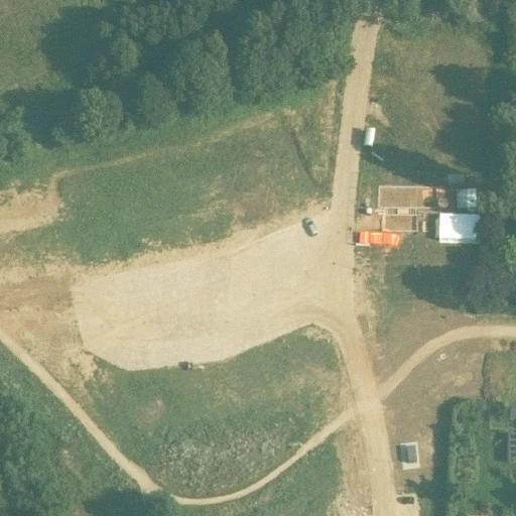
[(388,121),(387,156),(437,156),(438,121),(388,121)]
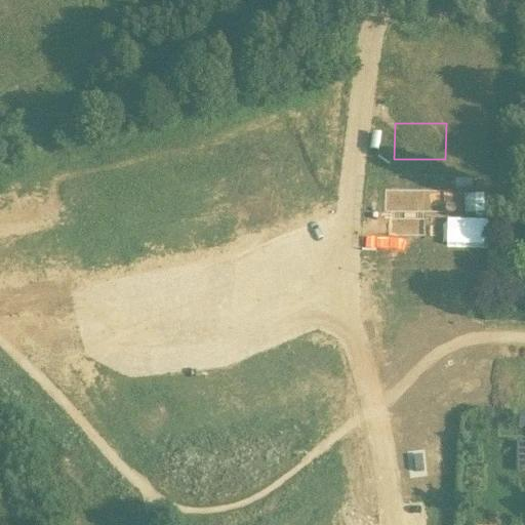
[(384,213),(389,213),(388,237),(423,238),(425,214),(444,214),(444,191),(384,191),(384,213)]
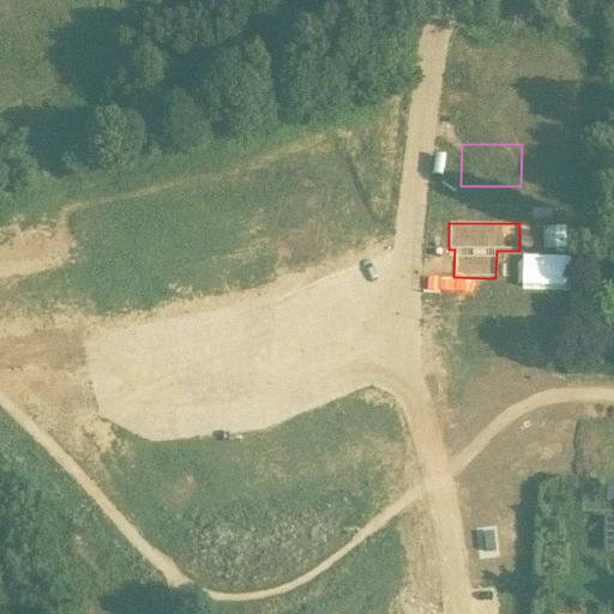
[(202,254),(197,256),(200,269),(210,266),(206,253),(202,254)]
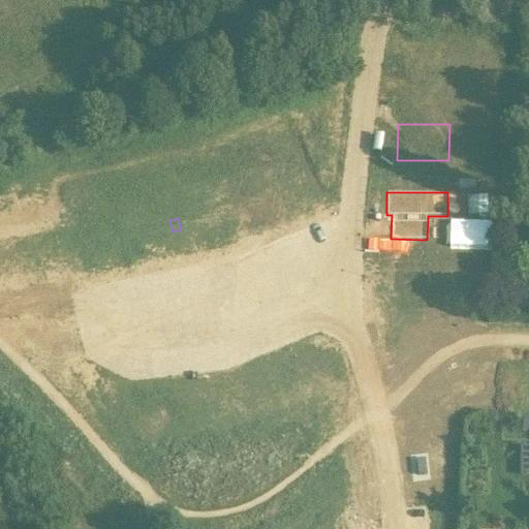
[(132,227),(128,228),(131,241),(139,239),(136,226),(132,227)]
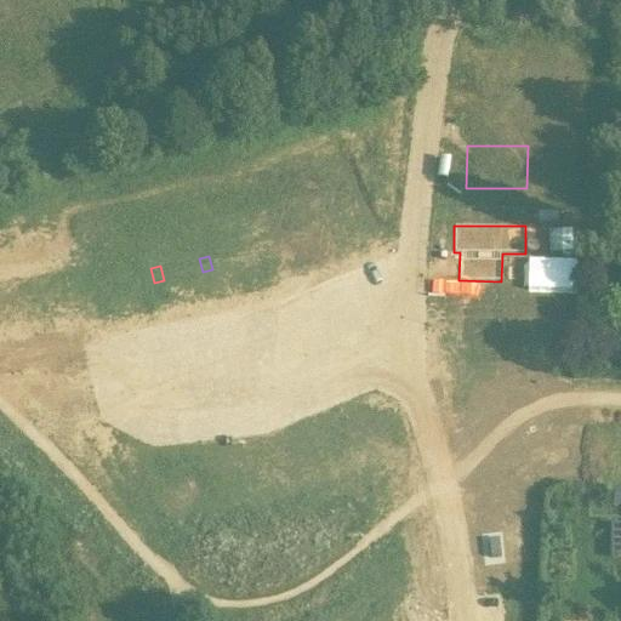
[(212,269),(203,272),(205,286),(215,284),(212,269)]
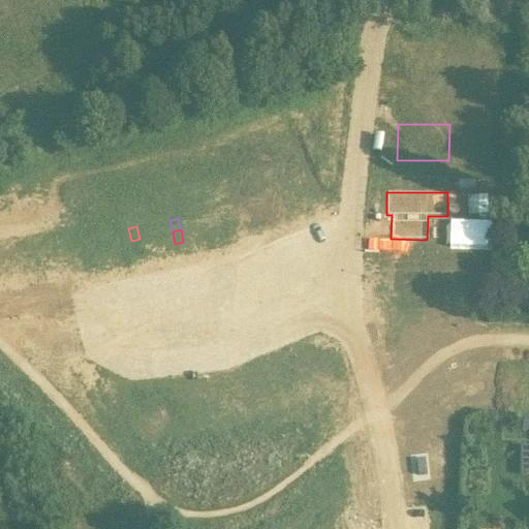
[(62,238),(51,240),(52,248),(63,247),(62,238)]
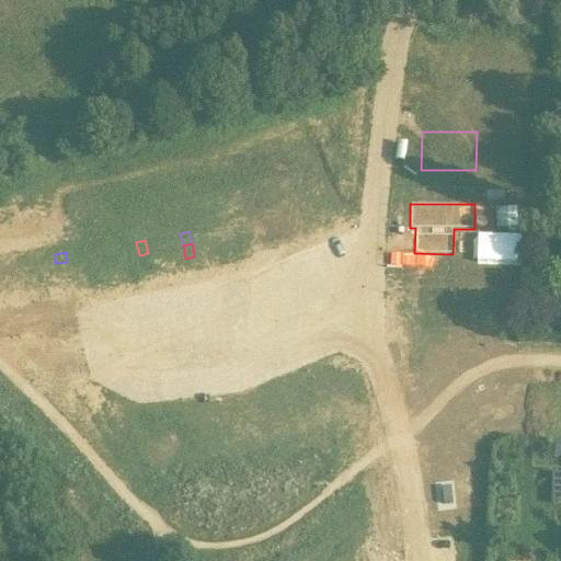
[(148,253),(139,255),(141,268),(151,266),(148,253)]
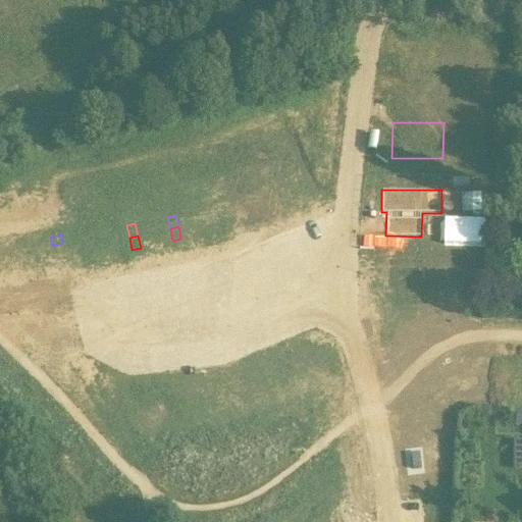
[(62,244),(51,245),(52,254),(63,252),(62,244)]
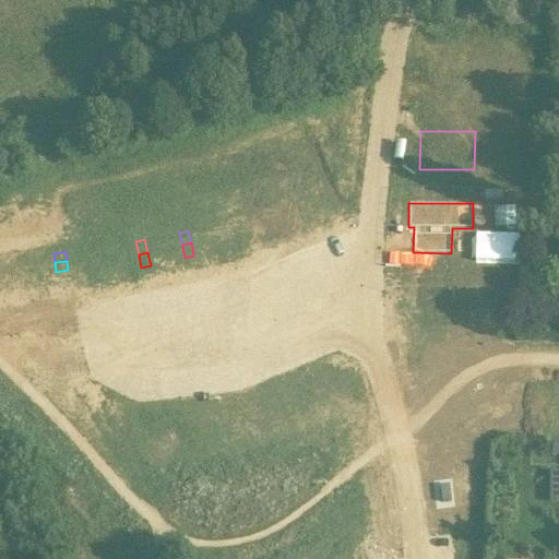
[(84,265),(75,266),(76,281),(86,280),(84,265)]
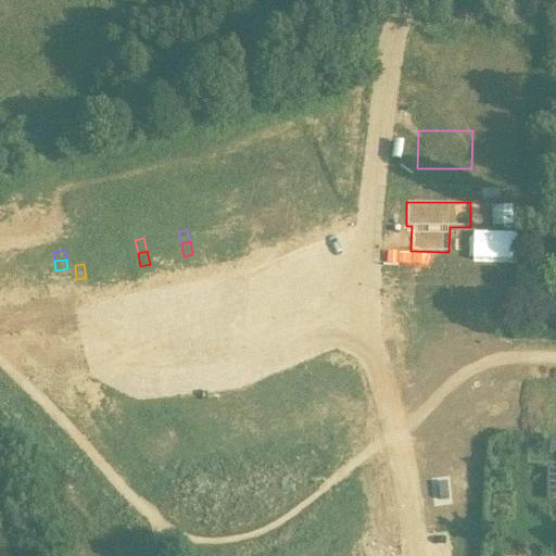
[(67,268),(55,270),(57,279),(68,277),(67,268)]
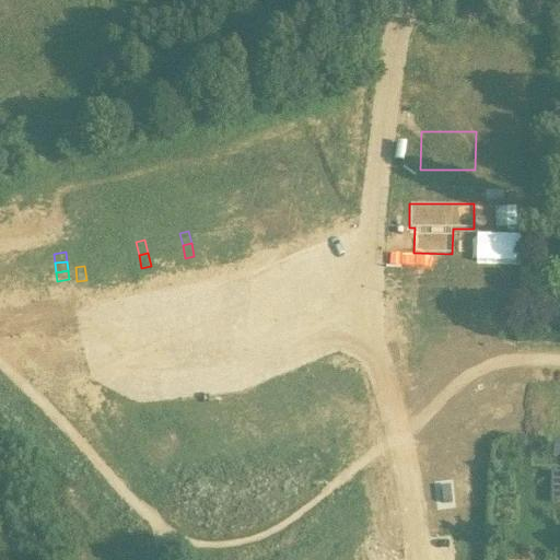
[(69,279),(57,281),(58,290),(70,289),(69,279)]
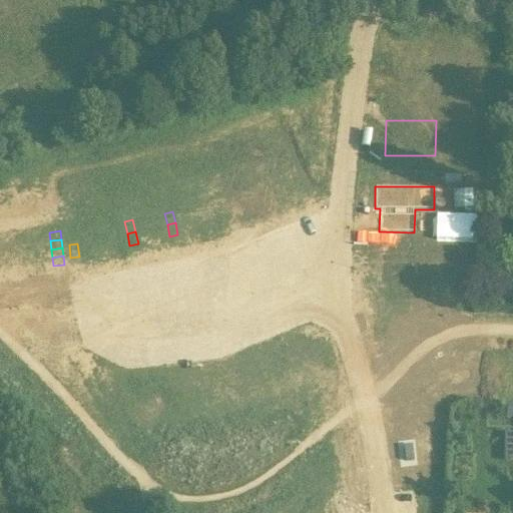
[(236,373),(226,377),(229,385),(239,381),(236,373)]
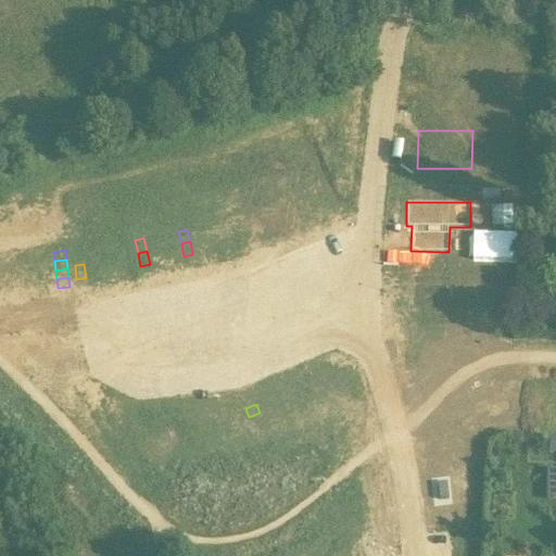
[(241,409),(229,411),(230,419),(242,418),(241,409)]
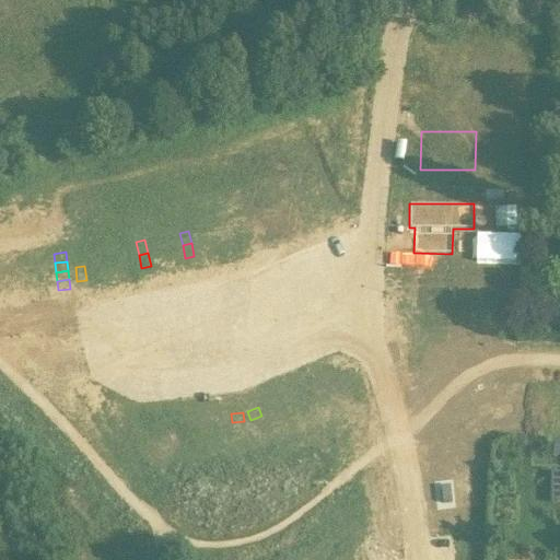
[(261,416),(251,420),(254,428),(265,423),(261,416)]
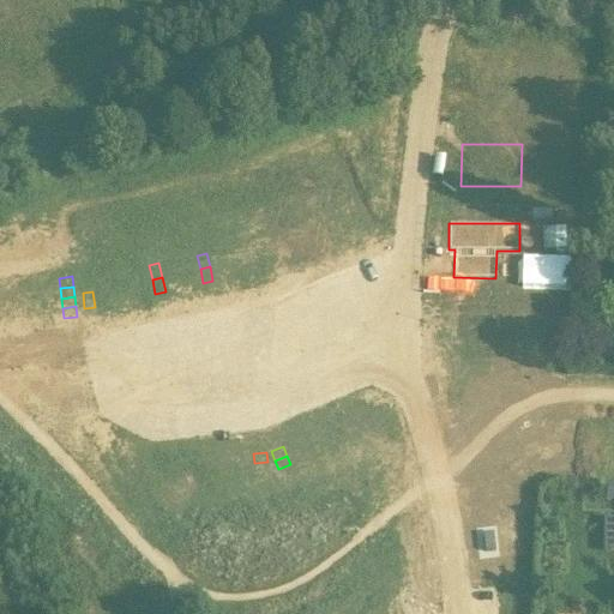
[(268,462),(254,463),(256,474),(269,473),(268,462)]
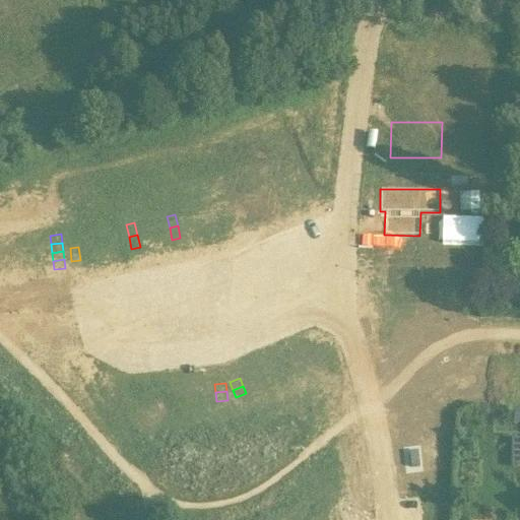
[(246,393),(236,397),(239,405),(249,401),(246,393)]
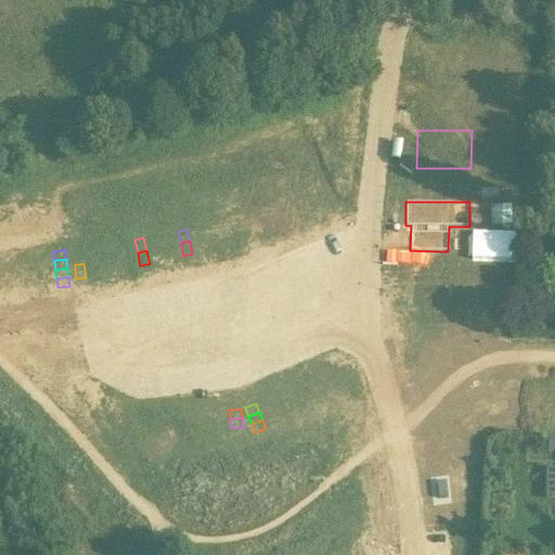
[(243,427),(231,428),(232,437),(244,436),(243,427)]
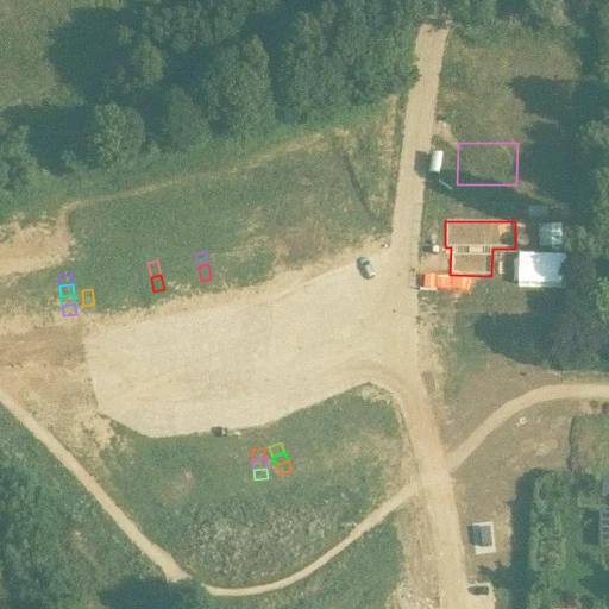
[(292,470),(280,475),(284,484),(296,479),(292,470)]
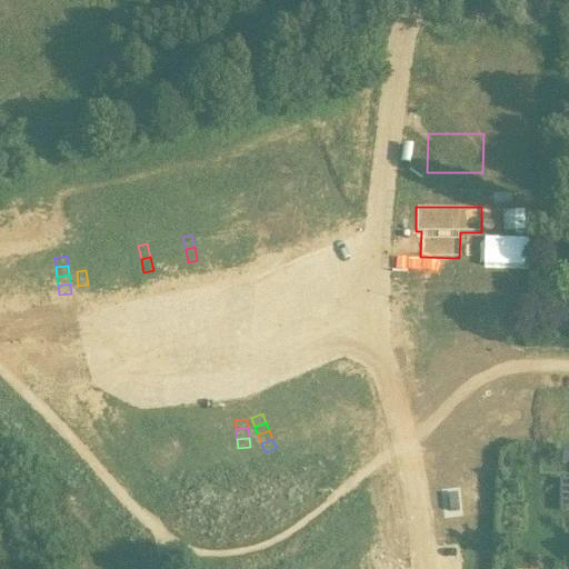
[(250,447),(238,448),(239,458),(251,456),(250,447)]
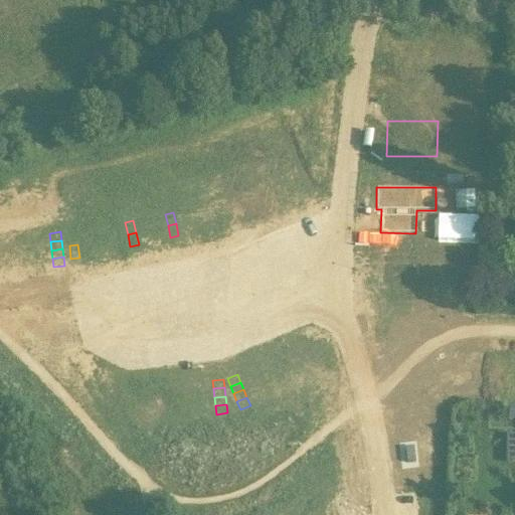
[(330,514),(326,503),(306,511),(307,514),(330,514)]
